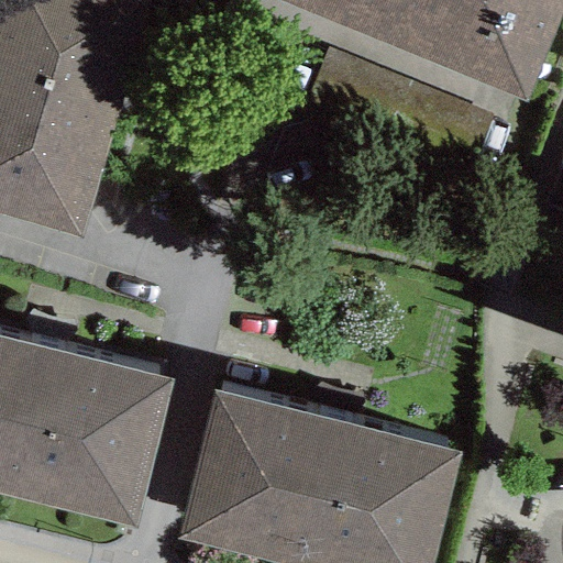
[(153,2),(147,0),(0,0),(0,216),(80,241),(153,2)]
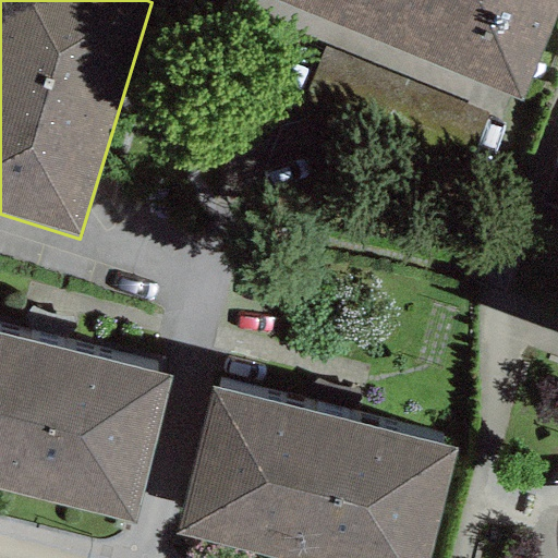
[(557,10),(557,0),(276,0),(522,99),(557,10)]
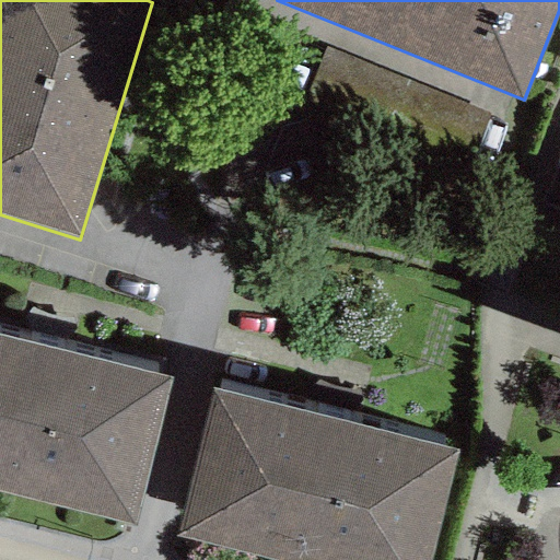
[(490,115),(324,47),(305,91),(471,160),(490,115)]
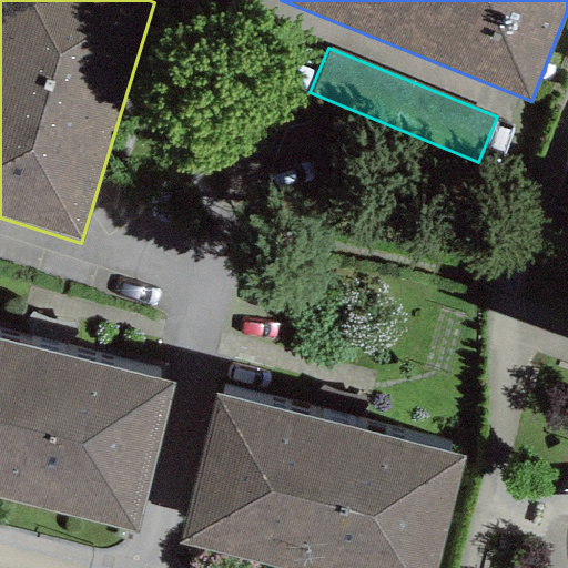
[(176,385),(0,341),(0,499),(139,535),(176,385)]
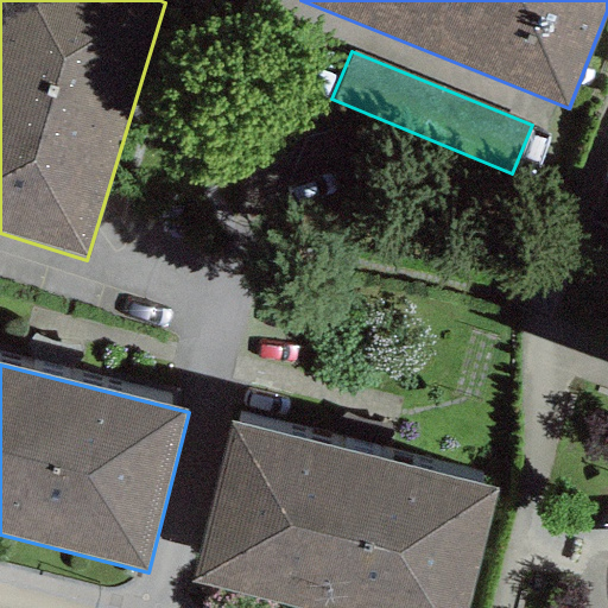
[(470,607),(500,488),(233,420),(192,582),(299,607),(470,607)]
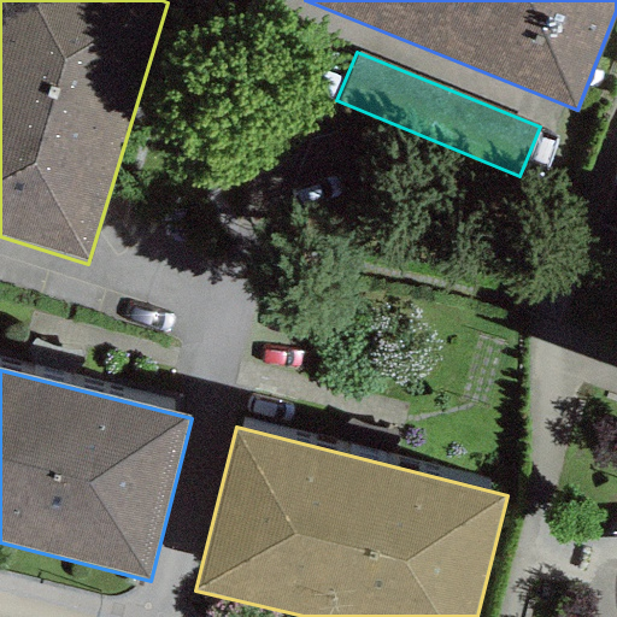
All buildings are outlined.
